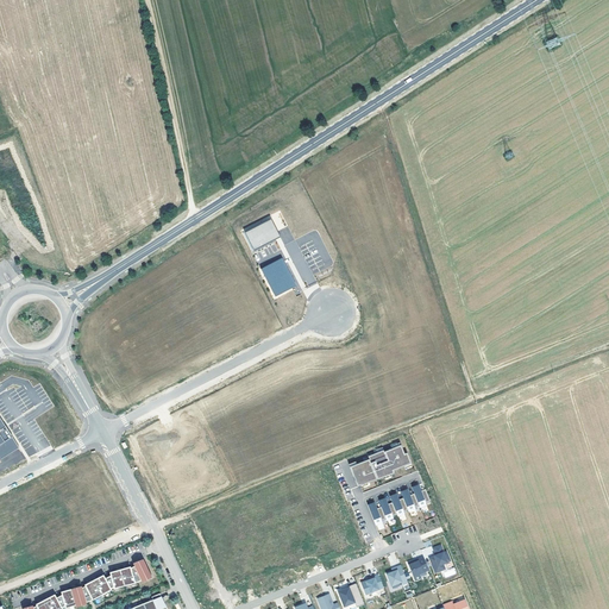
[(244,233),(253,251),(276,239),(272,233),(277,231),(271,219),(244,233)]
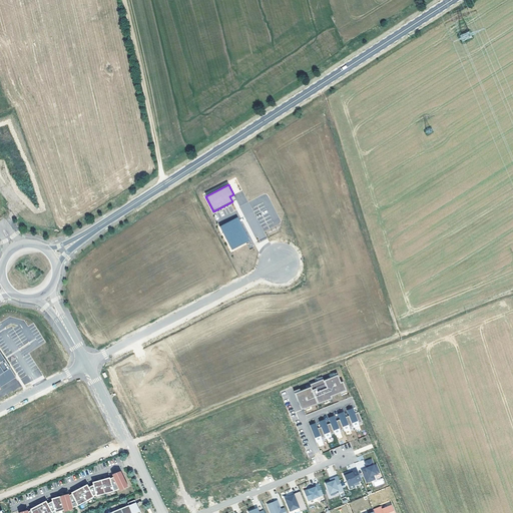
[(219,226),(231,249),(249,240),(237,217),(219,226)]
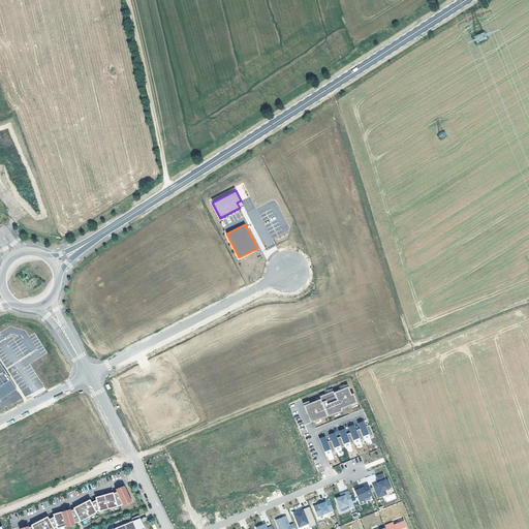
[(0,399),(17,389),(0,363),(0,399)]
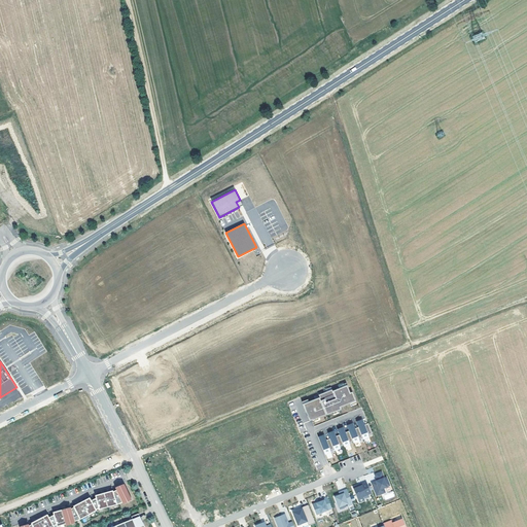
[(345,386),(332,391),(331,387),(329,388),(330,390),(322,393),(322,392),(318,393),(319,395),(314,397),(315,399),(303,403),(305,410),(309,408),(310,411),(308,412),(312,422),(314,421),(313,419),(326,414),(326,415),(338,410),(339,412),(341,411),(340,410),(342,409),(341,407),(351,402),(355,400),(352,392),(350,393),(346,383),(344,384),(345,386)]
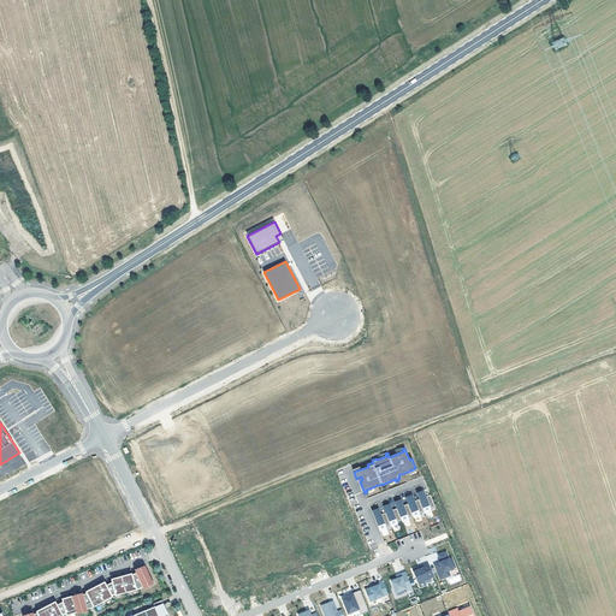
[(418,492),(420,499),(425,511),(425,513),(432,510),(431,508),(436,507),(431,495),(426,497),(424,490),(418,492)]
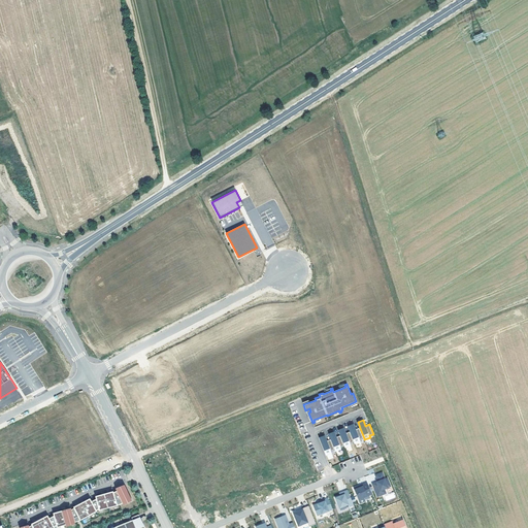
[(350,432),(354,441),(355,443),(360,441),(360,439),(364,438),(360,428),(356,429),(354,424),(348,426),(350,432)]
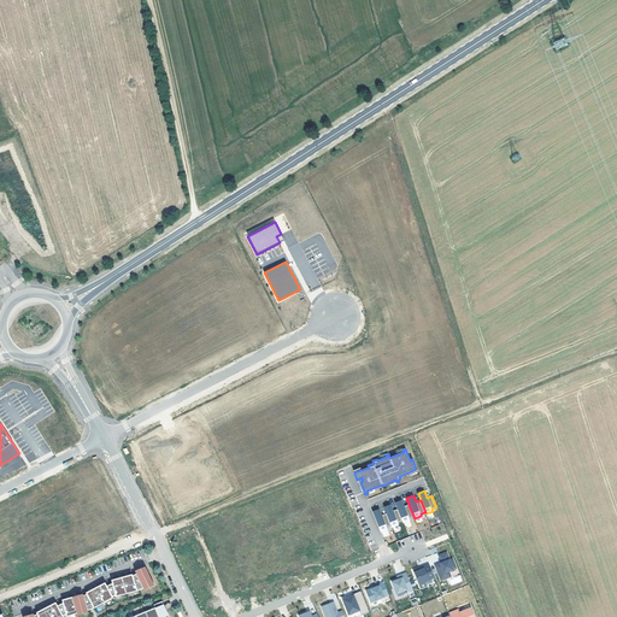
[(395,503),(398,509),(403,521),(404,523),(410,519),(410,518),(413,516),(409,505),(405,506),(401,500),(395,503)]
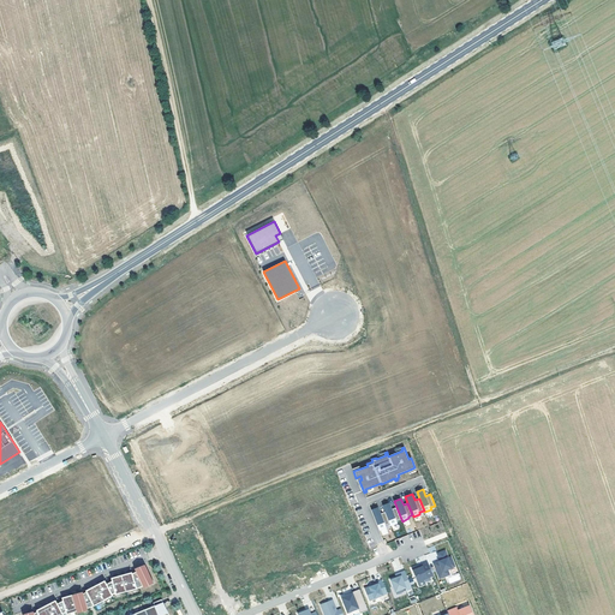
[(386,512),(390,524),(390,525),(398,523),(396,521),(401,519),(396,507),(392,509),(389,502),(383,505),(386,512)]
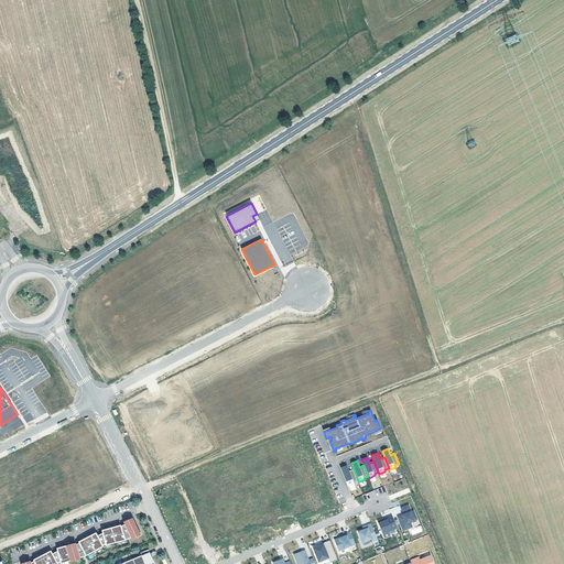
[(340,467),(348,486),(354,484),(354,481),(358,480),(354,469),(349,472),(346,465),(340,467)]
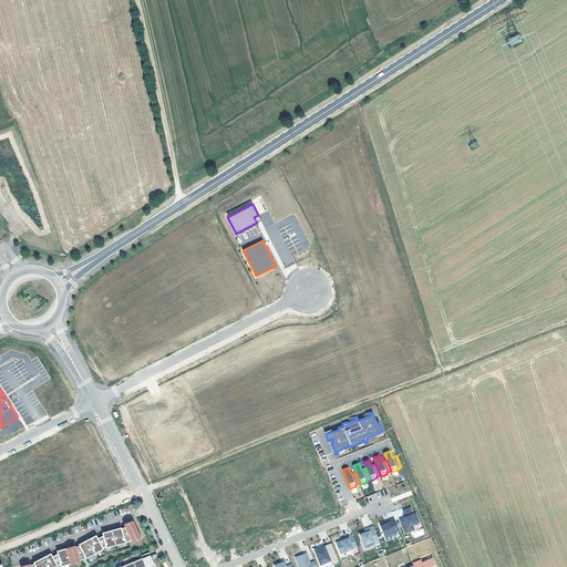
[(410,515),(403,517),(410,532),(414,529),(412,525),(416,523),(423,521),(420,511),(418,512),(414,505),(406,508),(409,513),(412,512),(413,514),(410,515)]
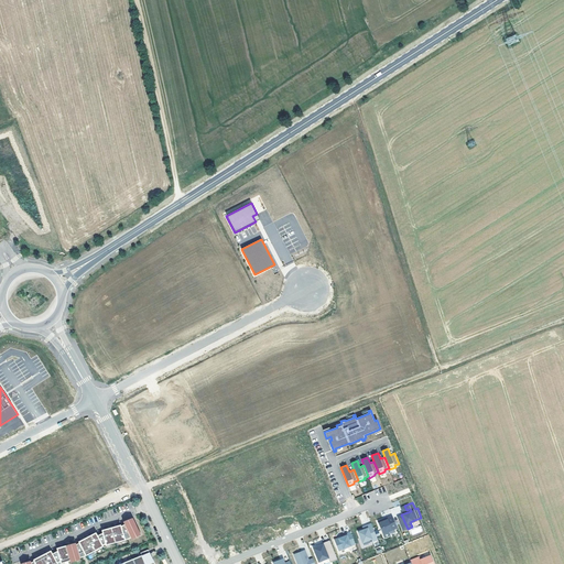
[(383,519),(378,521),(383,533),(398,528),(392,516),(387,518),(388,519),(384,520),(383,519)]
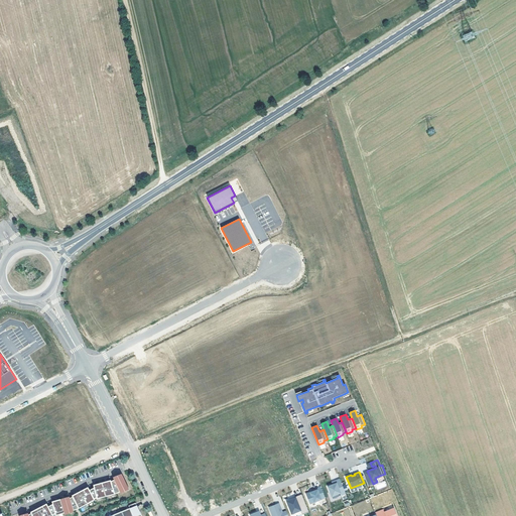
[(115,481),(120,491),(127,488),(121,474),(113,477),(115,481)]
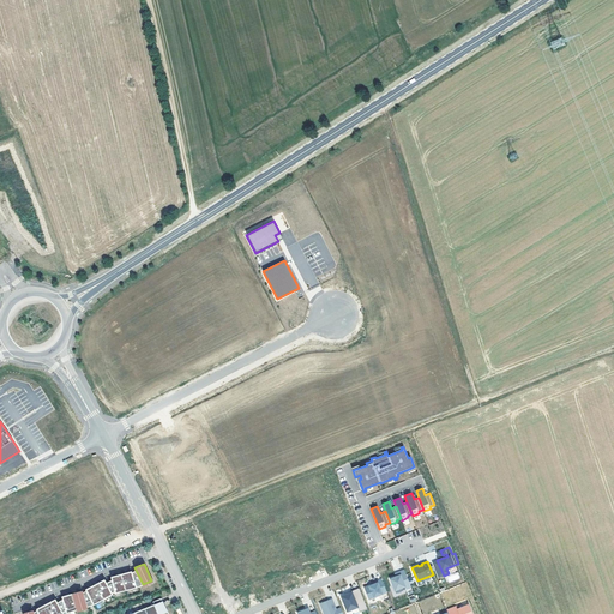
[(396,576),(390,578),(395,590),(405,587),(407,589),(411,587),(404,570),(399,572),(401,575),(396,576)]
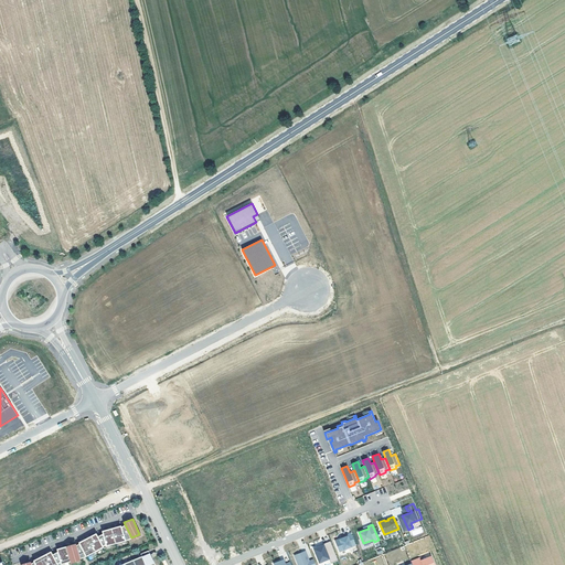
[(104,534),(106,545),(126,541),(121,526),(121,525),(103,531),(104,534)]
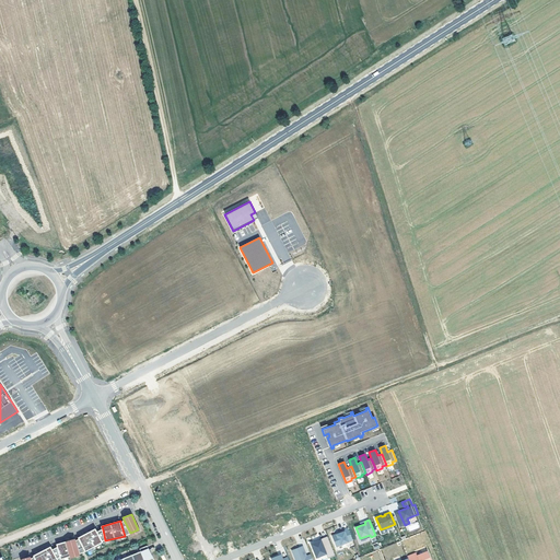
[(120,522),(125,536),(127,535),(130,533),(125,522),(120,522)]
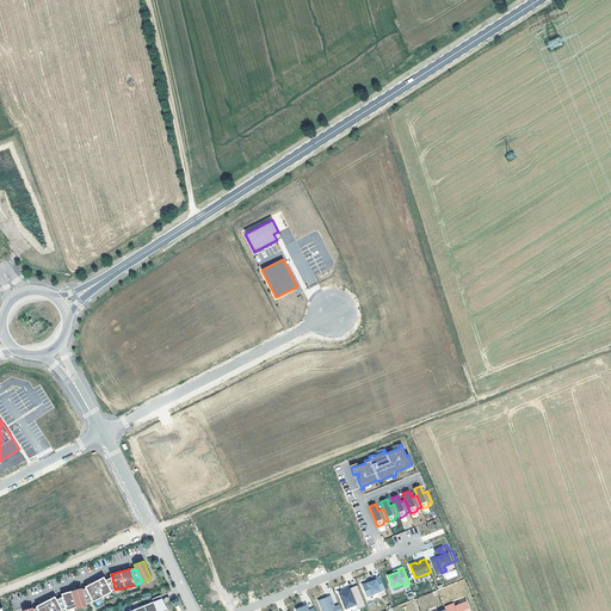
[(371,581),(363,585),(368,597),(386,588),(380,575),(375,578),(376,579),(371,581)]
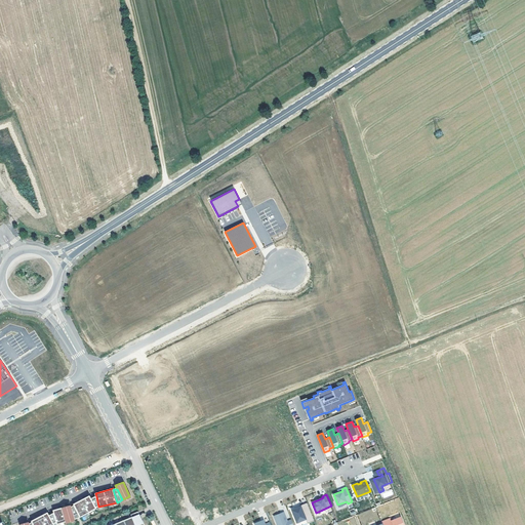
[(73,503),(74,505),(80,517),(89,512),(88,511),(91,509),(92,510),(96,508),(91,498),(89,495),(73,503)]
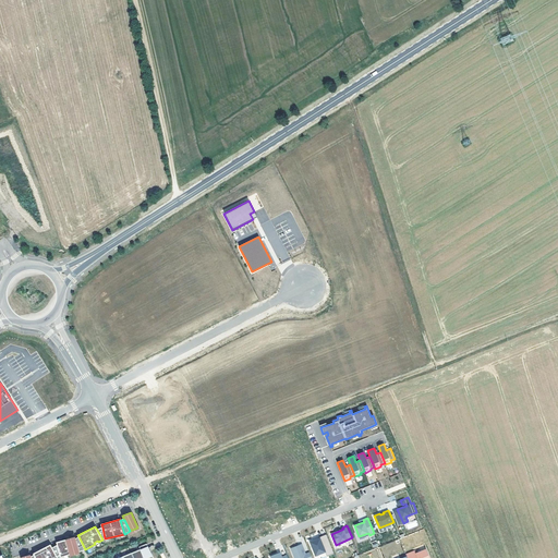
[(102,528),(97,530),(102,540),(104,542),(106,541),(105,538),(102,528)]
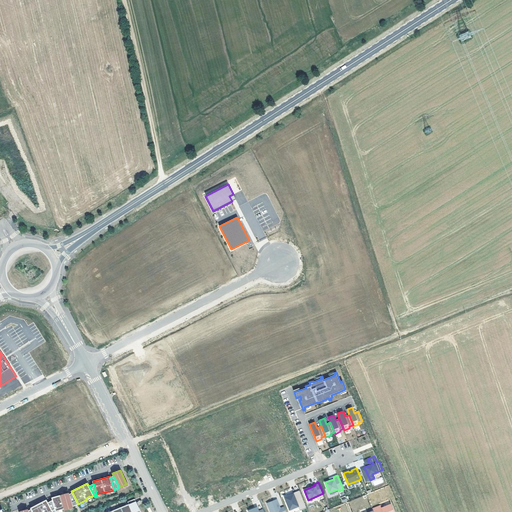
[(290,495),(284,497),(289,509),(298,506),(298,504),(304,502),(299,490),(293,493),(294,495),(290,496),(290,495)]
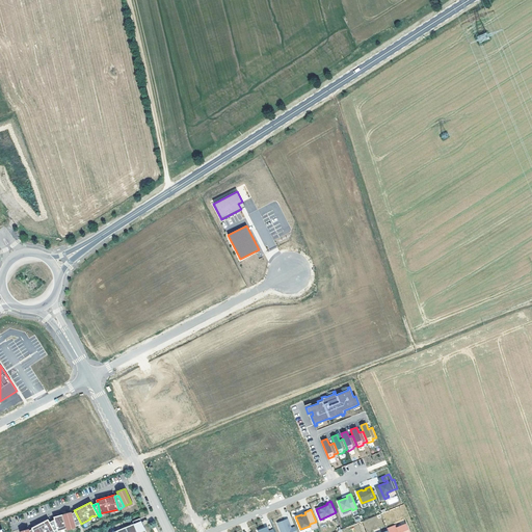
[(54,520),(57,531),(75,526),(72,513),(72,511),(54,516),(54,520)]
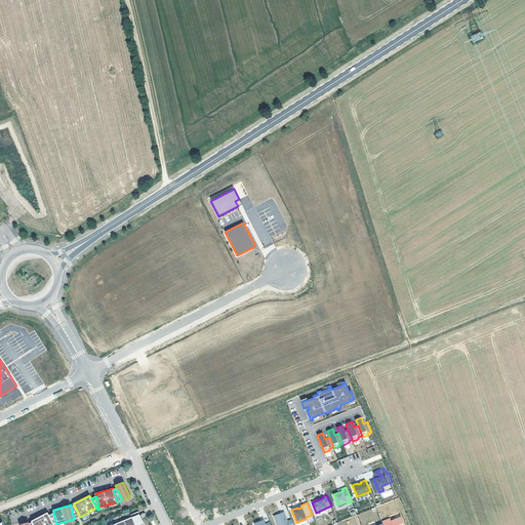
[(71,507),(74,519),(77,518),(80,517),(74,505),(71,507)]
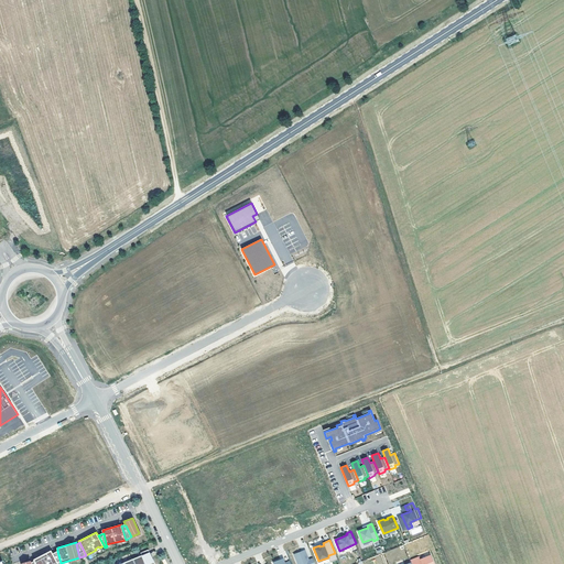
[(33,559),(34,560),(35,563),(56,563),(58,563),(53,553),(51,550),(33,559)]
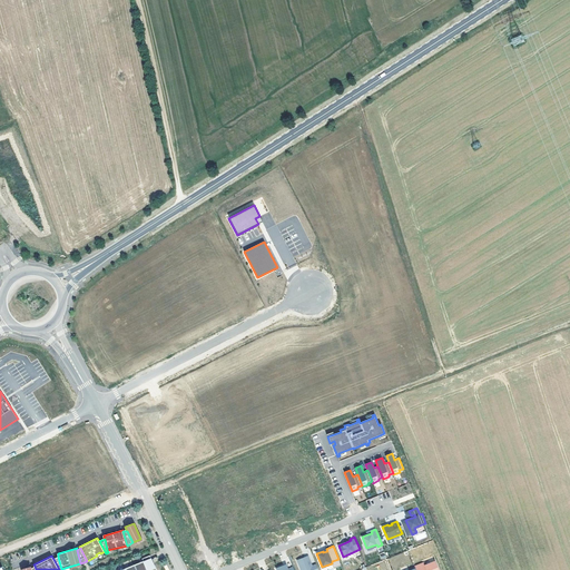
[(144,561),(120,569),(157,569),(150,556),(143,558),(144,561)]
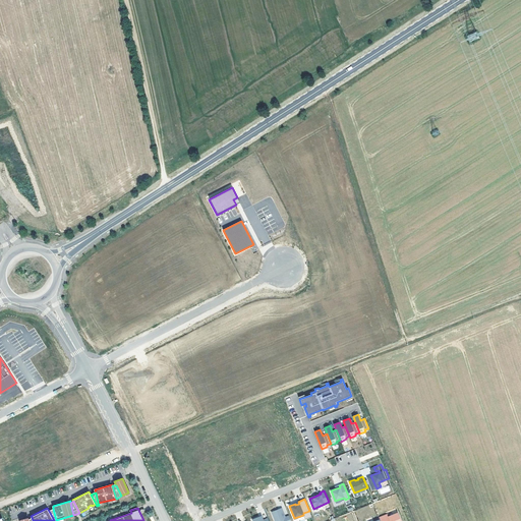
[(282,508),(272,512),(275,520),(291,520),(289,515),(285,517),(284,517),(284,515),(282,508)]
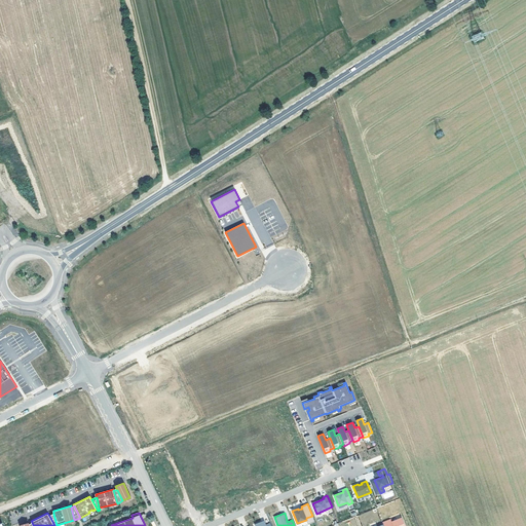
[(312,516),(306,518),(306,520),(308,524),(314,521),(312,516)]
